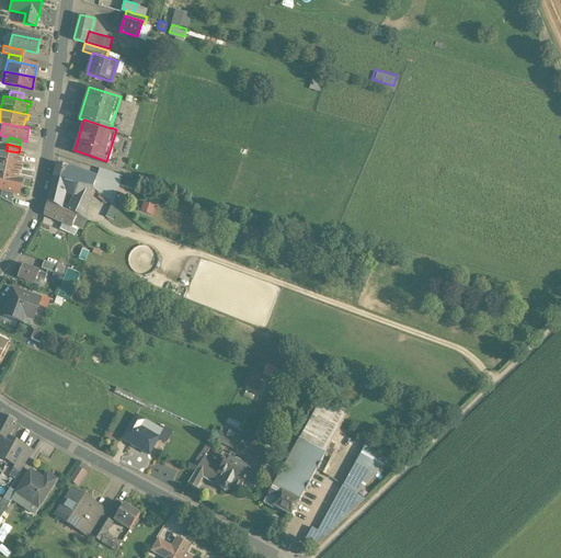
[(6,150),(0,148),(0,162),(19,167),(21,158),(21,154),(19,152),(6,150)]
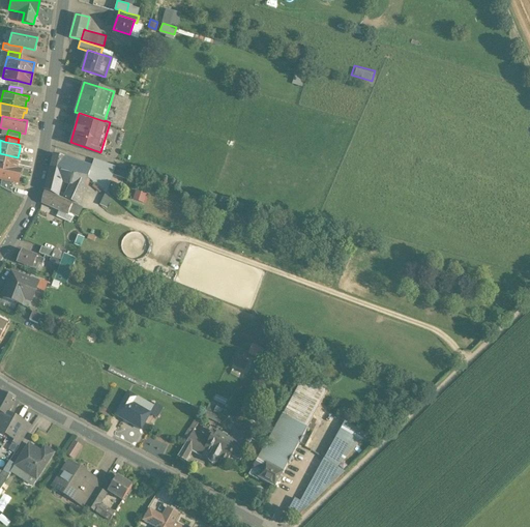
[(18,157),(0,153),(0,166),(17,170),(17,169),(16,169),(17,162),(18,157)]
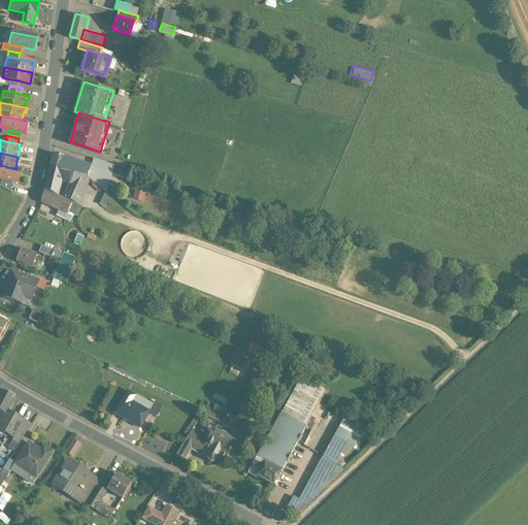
[(91,165),(54,153),(51,166),(61,169),(73,173),(83,175),(87,176),(91,165)]
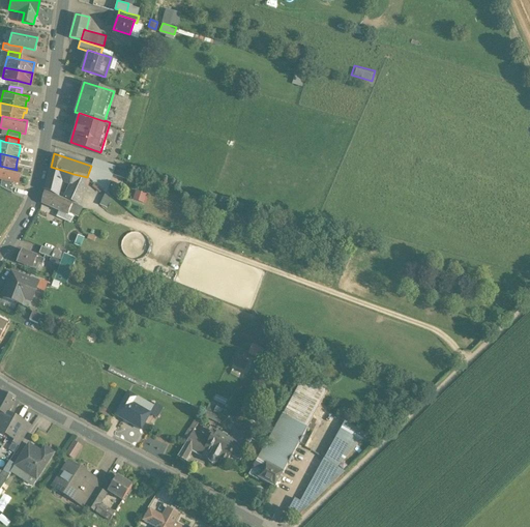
[(93,155),(91,166),(87,177),(111,196),(115,189),(108,185),(115,162),(93,155)]
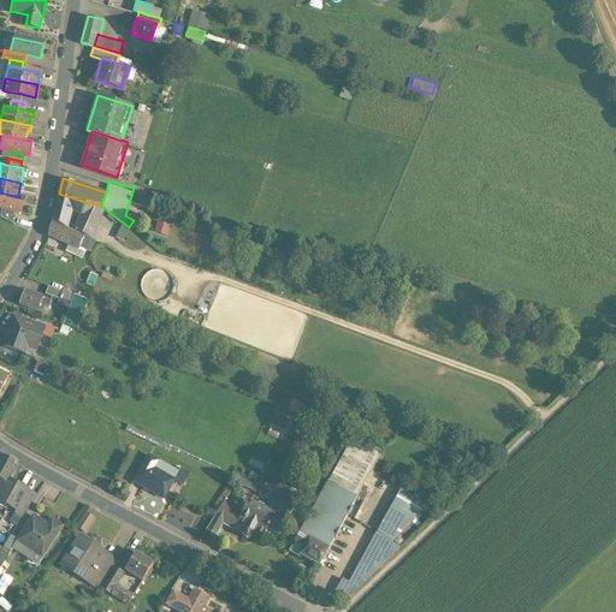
[(19,197),(0,192),(0,207),(1,208),(16,211),(21,212),(23,197),(19,196),(19,197)]
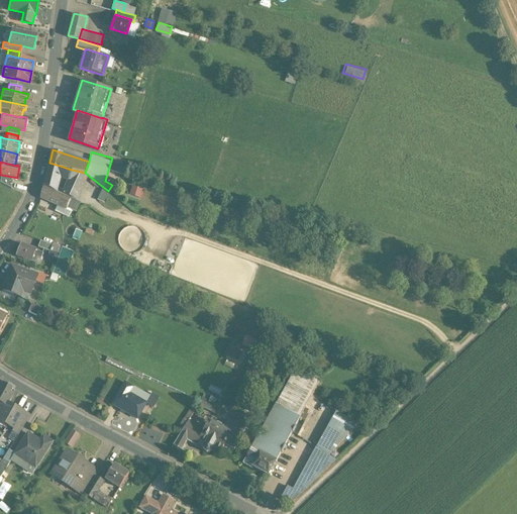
[(60,166),(49,163),(46,176),(57,180),(59,175),(61,176),(70,178),(71,178),(72,170),(60,166)]
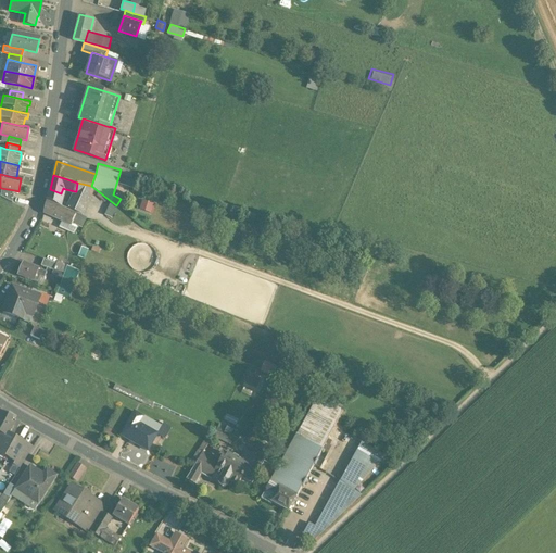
[(87,185),(77,183),(76,191),(88,196),(88,199),(90,199),(90,196),(92,197),(93,193),(89,192),(91,186),(87,185)]
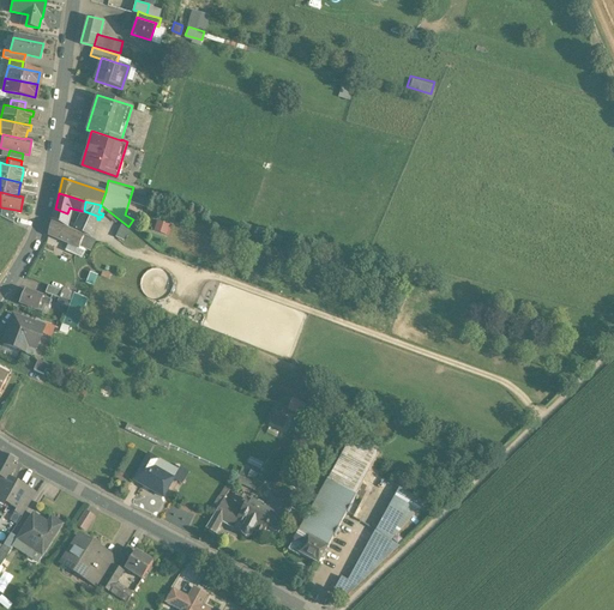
[(16,210),(1,207),(0,212),(0,216),(12,222),(16,210)]
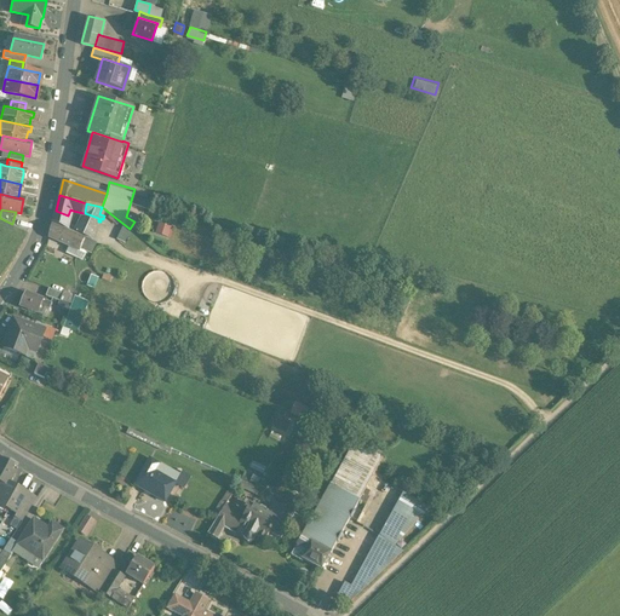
[(68,216),(56,211),(52,222),(68,229),(70,222),(73,211),(70,209),(68,216)]
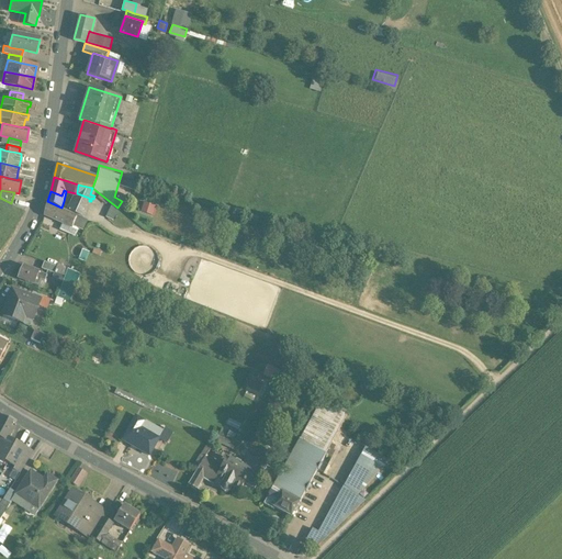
[(77,193),(76,193),(71,202),(87,209),(89,201),(89,198),(77,193)]
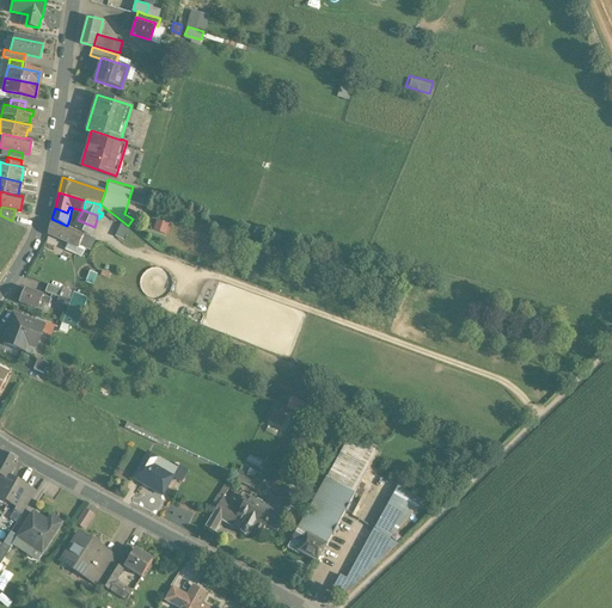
[(77,222),(69,219),(67,226),(90,235),(95,227),(78,220),(77,222)]
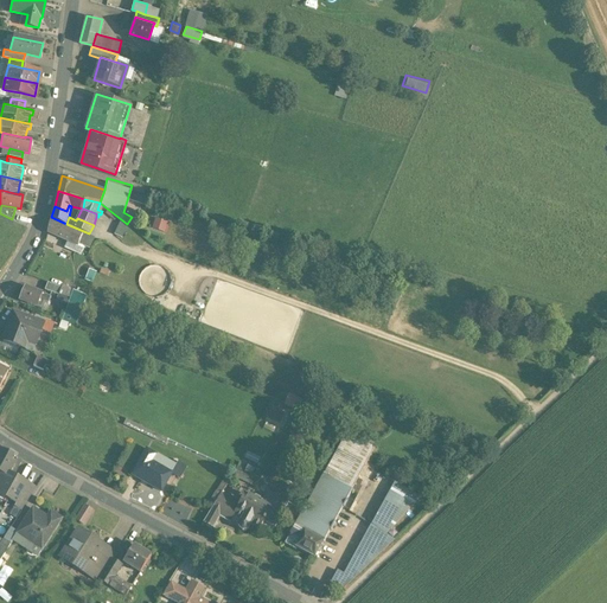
[(83,233),(51,218),(48,231),(63,237),(77,244),(78,244),(83,233)]
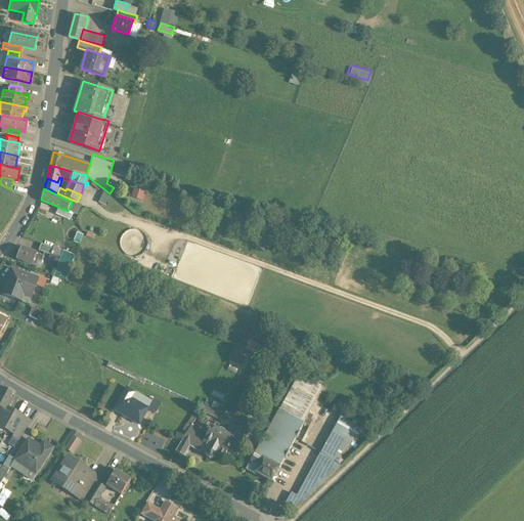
[(54,205),(51,211),(63,217),(67,211),(54,205)]
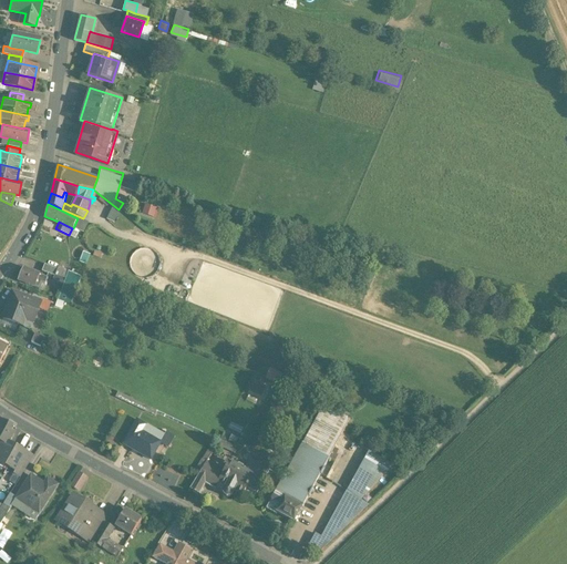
[(55,268),(44,264),(42,269),(53,274),(55,268)]
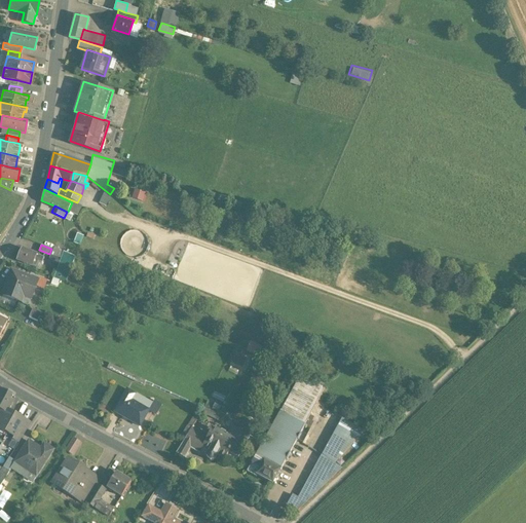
[(36,254),(22,248),(16,259),(35,266),(38,261),(41,262),(43,257),(36,254)]
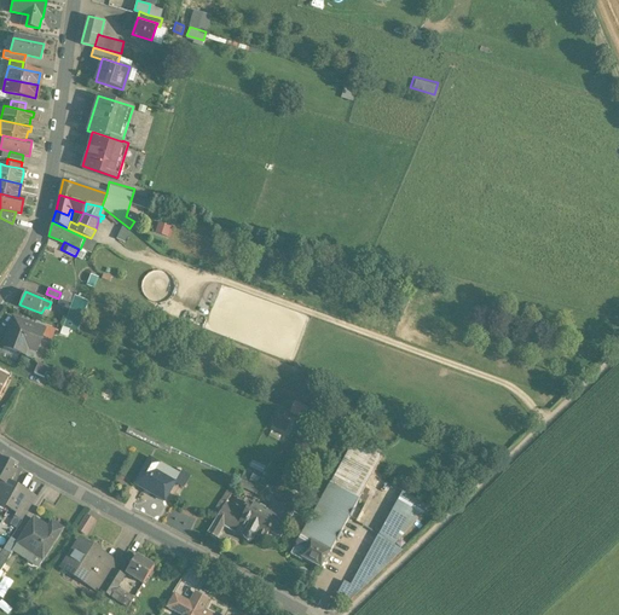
[(74,297),(62,293),(59,300),(70,303),(74,297)]
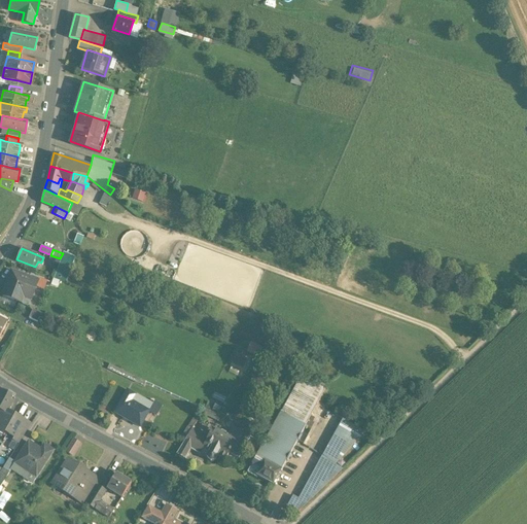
[(74,257),(63,253),(60,258),(61,258),(54,277),(66,281),(74,257)]
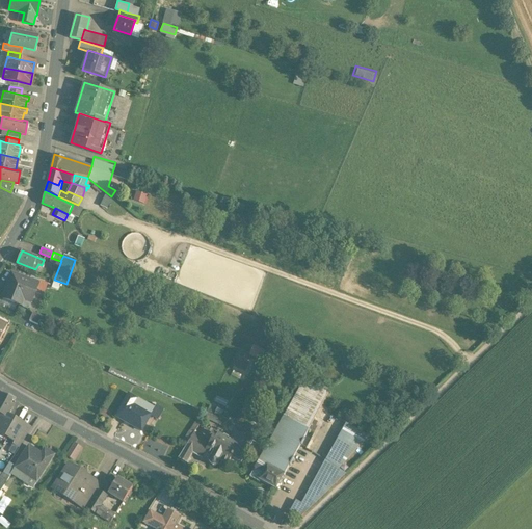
[(22,278),(11,273),(2,298),(21,305),(22,307),(27,309),(29,308),(37,284),(28,280),(28,281),(22,279),(22,278)]
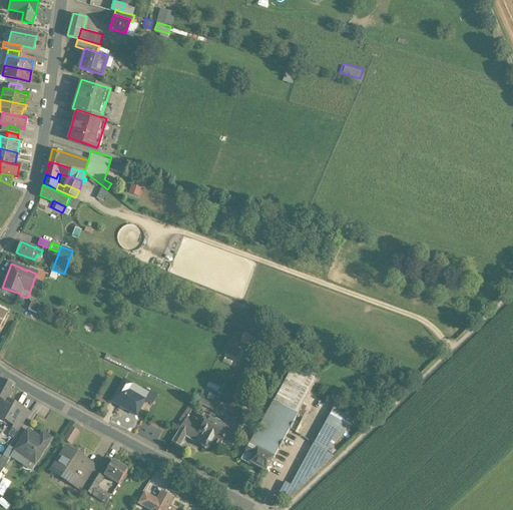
[(9,309),(0,304),(0,311),(6,314),(9,309)]
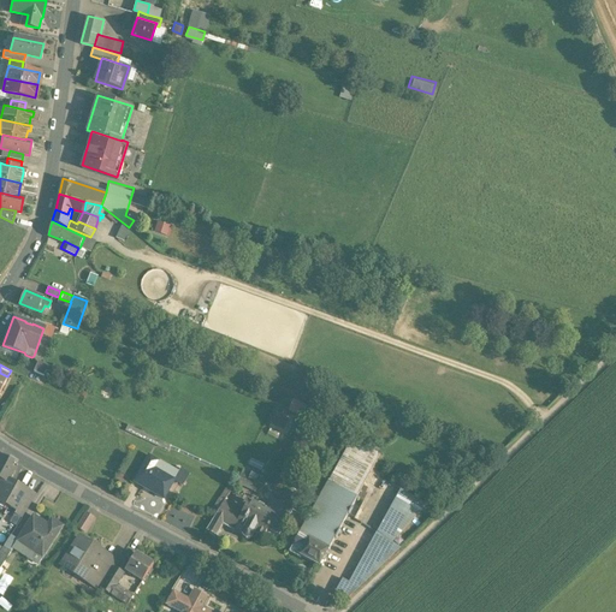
[(288,434),(296,440),(309,419),(301,413),(288,434)]
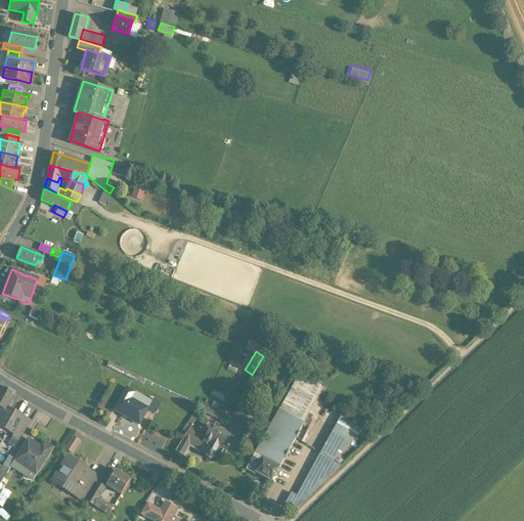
[(144,377),(108,360),(106,365),(142,382),(144,377)]
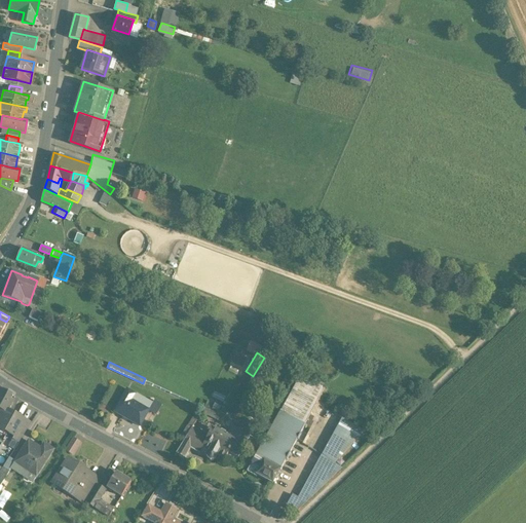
[(300,374),(279,410),(288,414),(308,378),(300,374)]
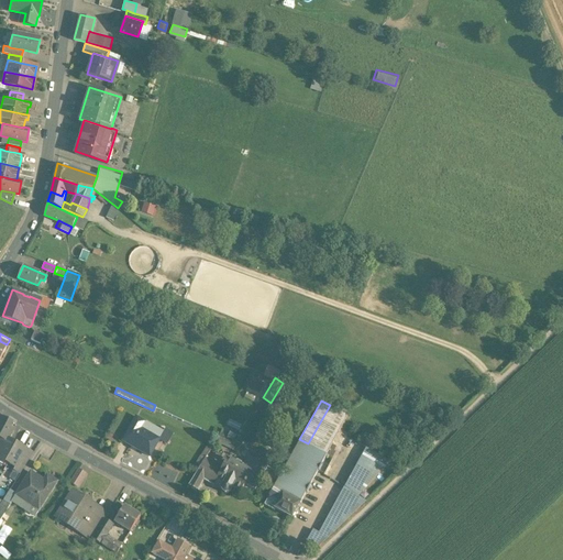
[(330,405),(308,443),(326,452),(348,414),(330,405)]
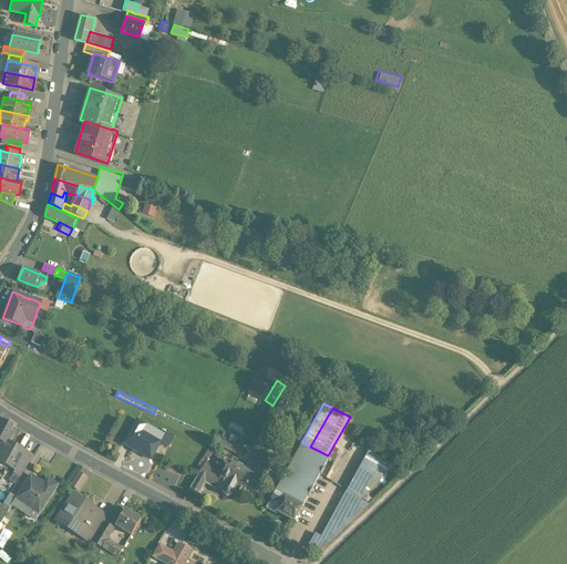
[(12,422),(0,417),(0,416),(0,453),(1,454),(0,454),(0,460),(4,463),(8,458),(16,443),(8,439),(13,430),(9,428),(12,422)]
